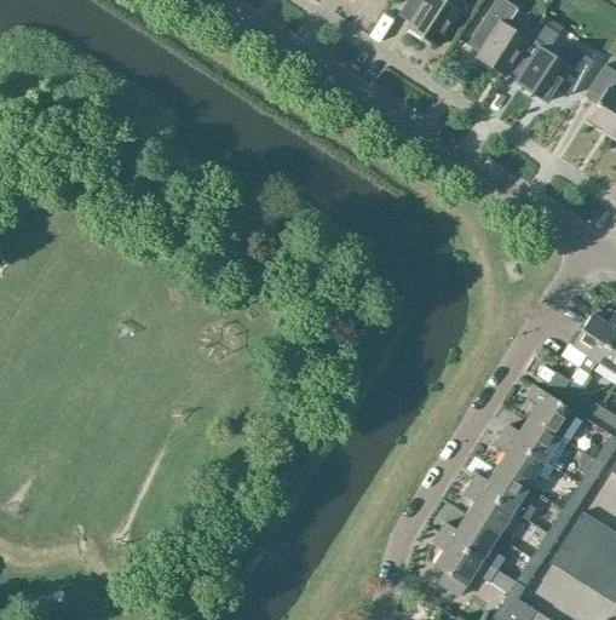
[(409,28),(439,47),(461,12),(443,0),(409,0),(401,15),(413,23),(409,28)]
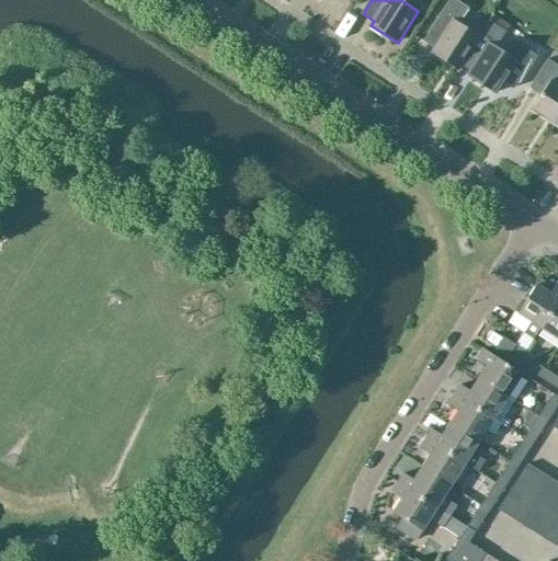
[(462,65),(479,37),(460,24),(470,9),(457,0),(452,0),(424,42),(434,48),(432,52),(458,69),(462,65)]
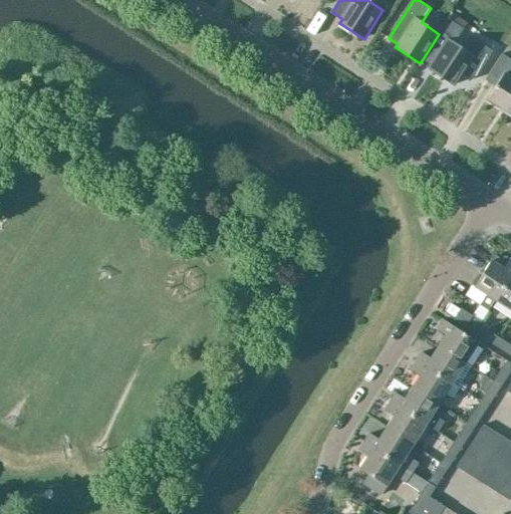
[(309,7),(297,27),(307,33),(319,13),(309,7)]
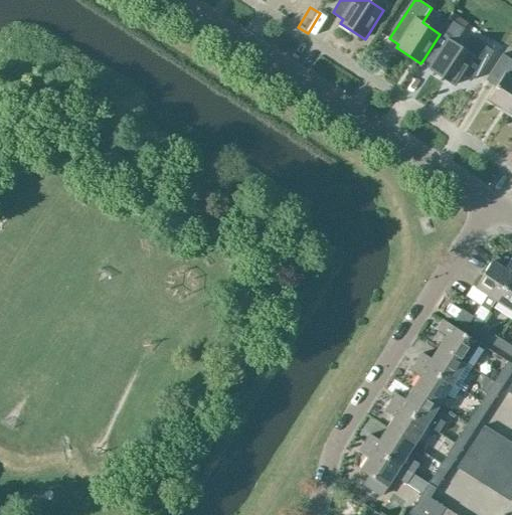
[(450,19),(440,34),(423,59),(433,65),(431,69),(456,86),(465,72),(478,81),(496,54),(495,53),(496,51),(478,40),(470,53),(456,44),(466,29),(470,22),(455,12),(450,19)]
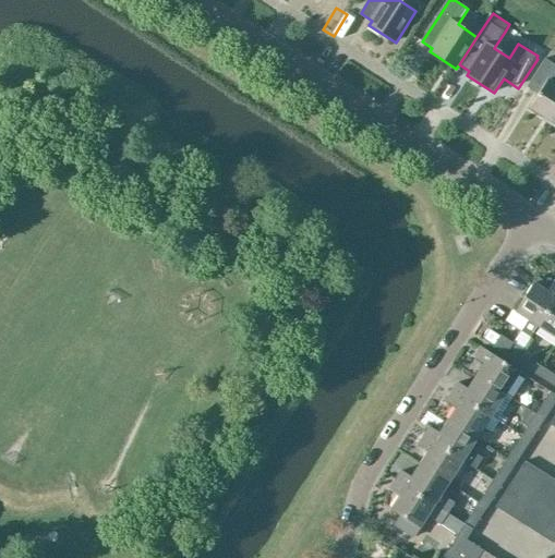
[(530,108),(552,122),(554,118),(554,63),(547,59),(531,84),(542,91),(530,108)]
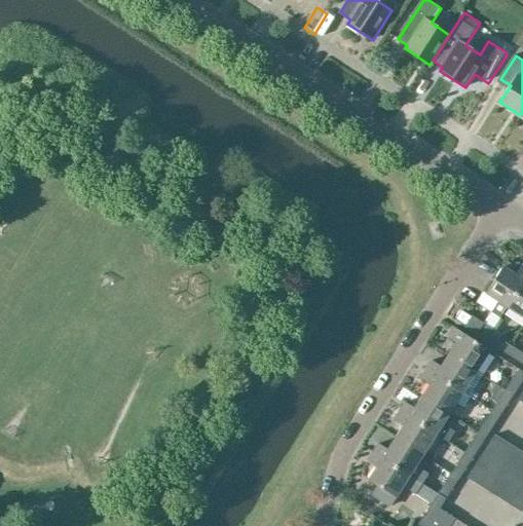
[(485,339),(490,331),(506,306),(522,279),(522,265),(519,269),(508,262),(505,266),(503,266),(486,293),(498,301),(484,324),(472,315),(464,327),(485,339)]
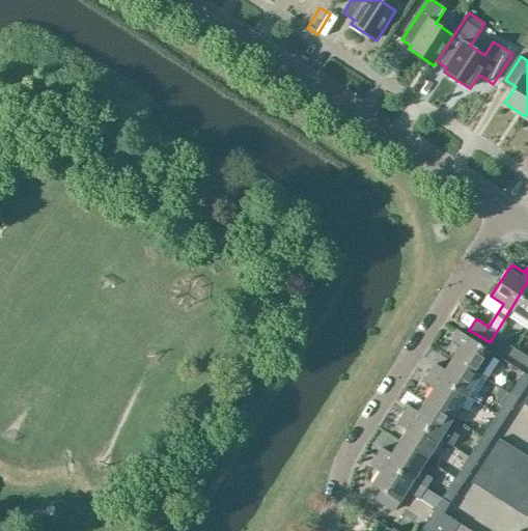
[(527,282),(510,309),(527,319),(527,282)]
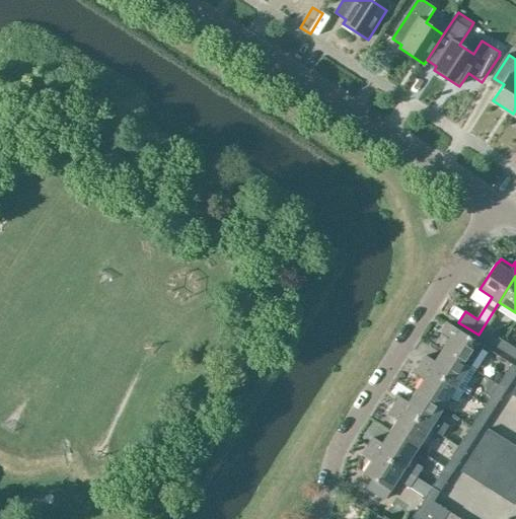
[(443,348),(469,364),(483,344),(456,326),(455,328),(445,322),(440,329),(450,337),(443,348)]
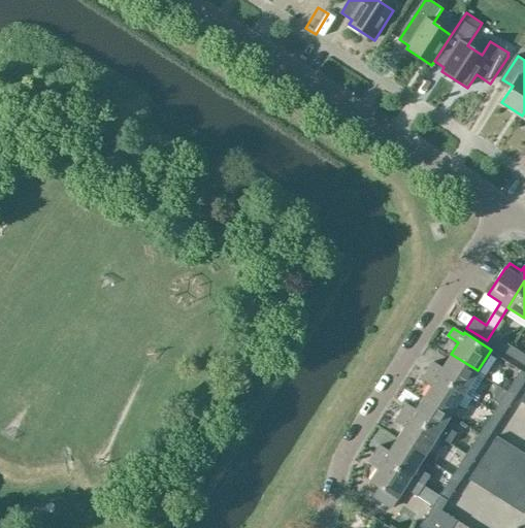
[(513,345),(492,332),(487,340),(507,354),(513,345)]
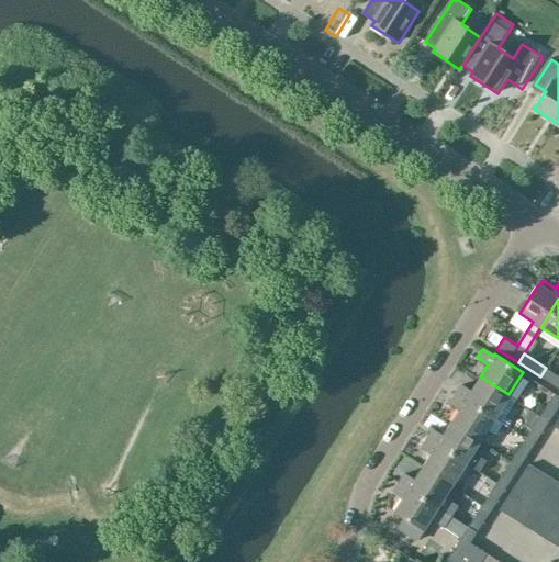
[(558,375),(546,368),(540,377),(558,389),(558,375)]
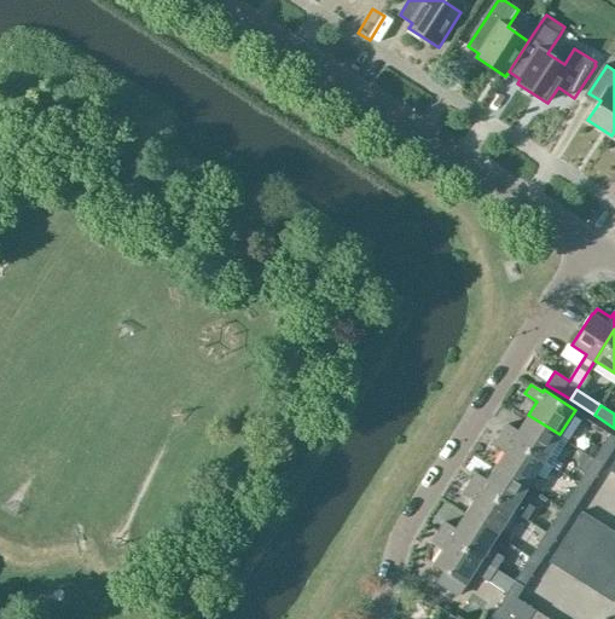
[(508,421),(500,432),(544,460),(553,464),(557,468),(561,462),(555,458),(567,439),(560,434),(528,415),(520,428),(508,421)]
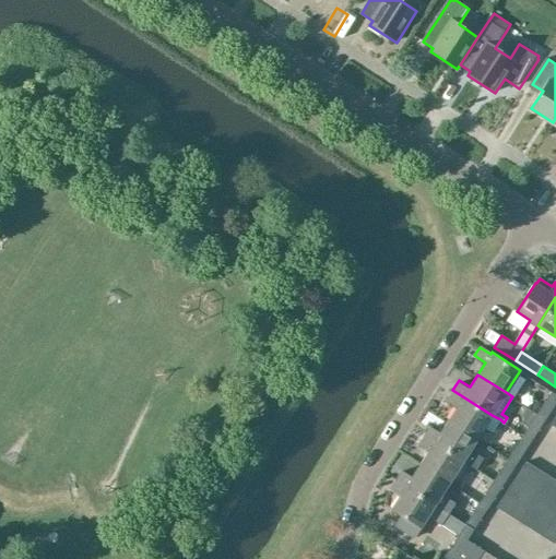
[(452,390),(447,400),(457,406),(449,419),(477,437),(485,425),(493,430),(500,419),(492,415),(452,390)]
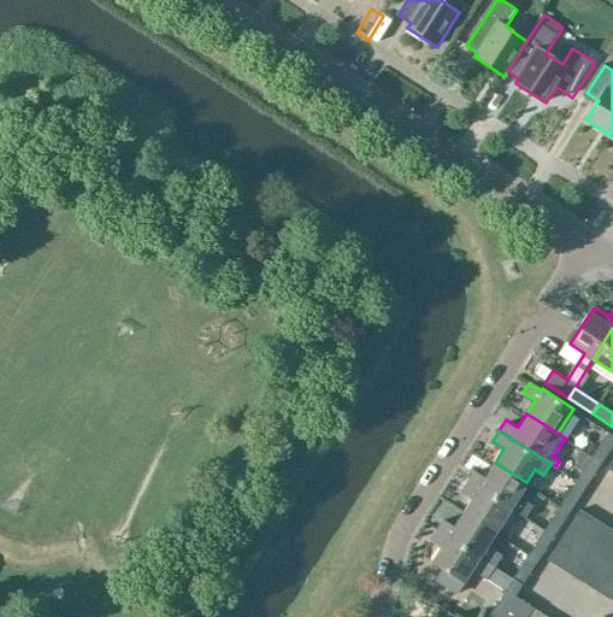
[(591,456),(600,460),(612,442),(612,434),(607,430),(591,456)]
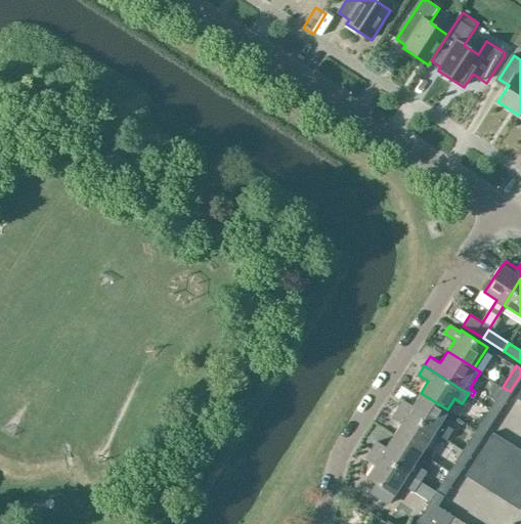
[(489,407),(496,412),(510,391),(503,387),(489,407)]
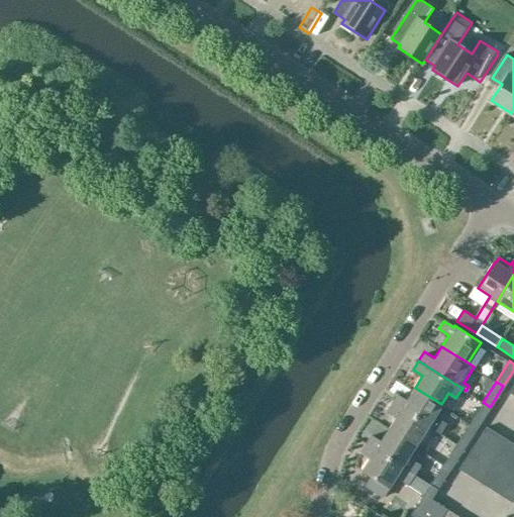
[(428,424),(428,425),(442,434),(449,424),(434,415),(441,404),(415,388),(407,399),(398,393),(393,401),(428,424)]
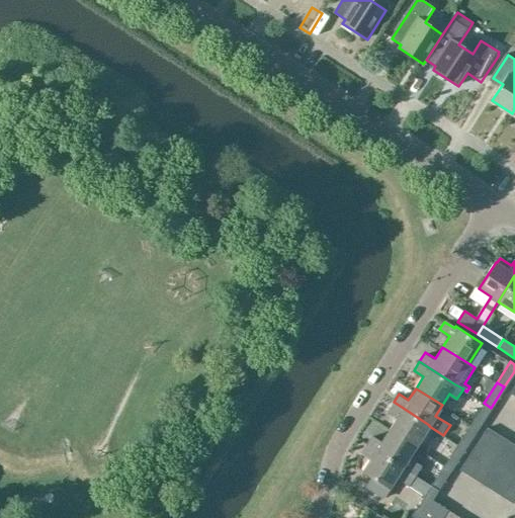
[(390,429),(416,446),(429,426),(429,425),(394,402),(388,411),(397,417),(390,429)]
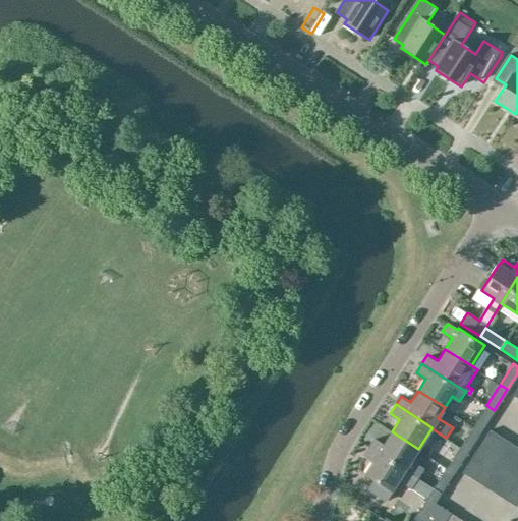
[(473,425),(480,430),(494,410),(486,405),(473,425)]
